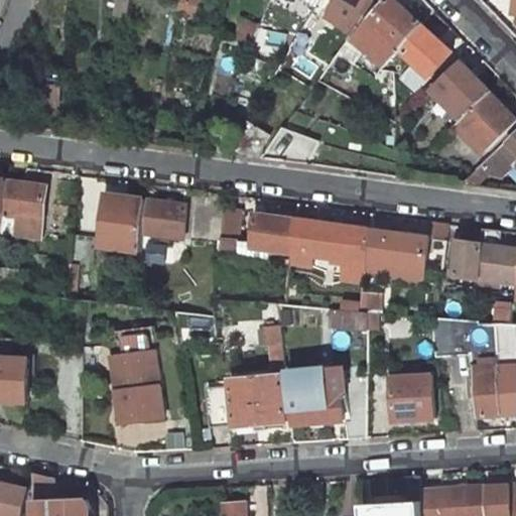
[(353,27),(370,0),(341,0),(344,2),(336,16),(353,27)]
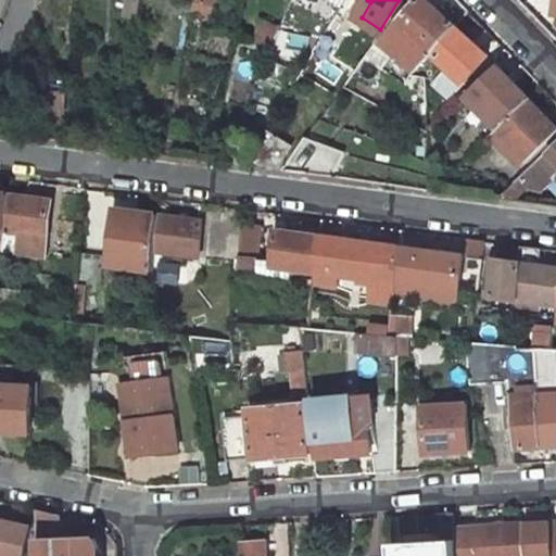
[(400,24),(420,0),(408,0),(394,19),(400,24)]
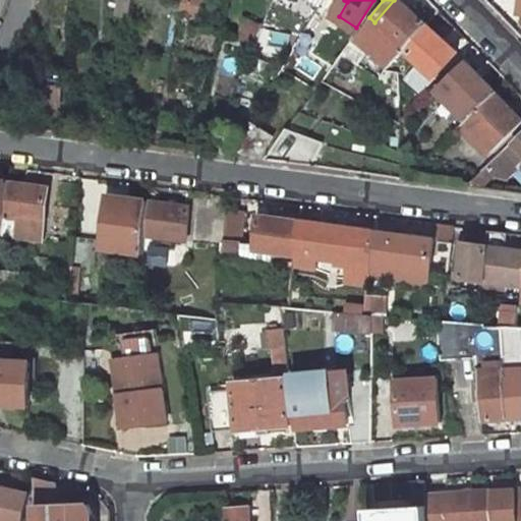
[(394,0),(374,22),(397,44),(387,54),(381,60),(375,66),(383,73),(394,61),(404,50),(427,24),(407,6),(412,0),(394,0)]
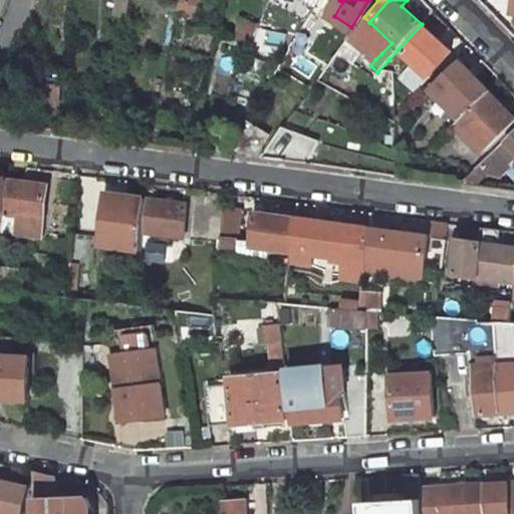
[(131,3),(119,1),(116,19),(127,21),(131,3)]
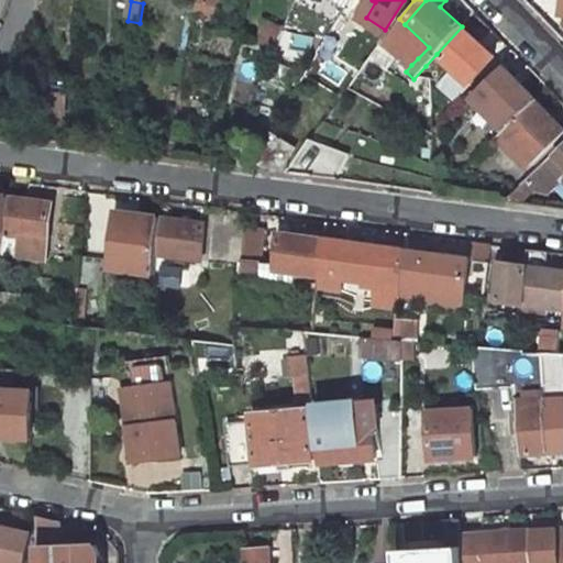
[(389,73),(404,57),(411,65),(418,58),(429,47),(405,24),(399,19),(372,56),(389,73)]
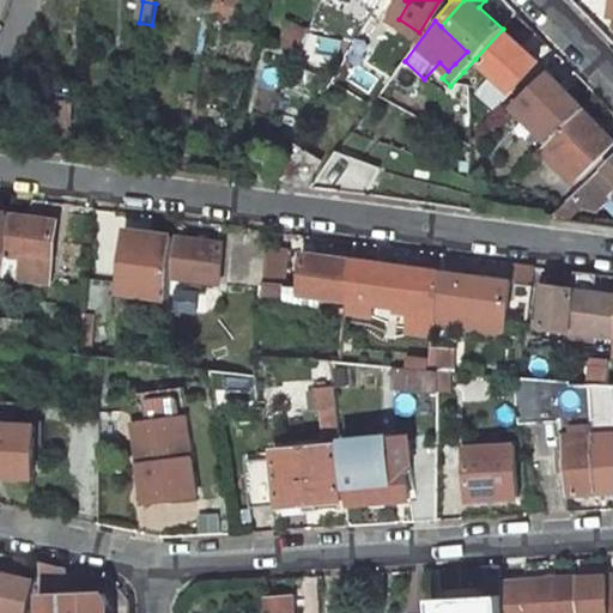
[(540,64),(503,29),(475,59),(493,77),(479,91),(497,109),(540,64)]
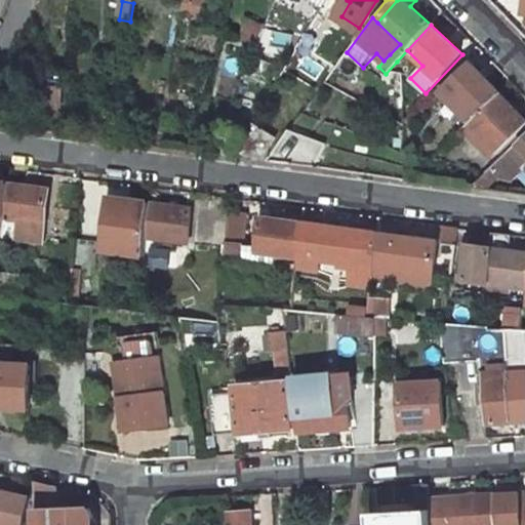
[(258,38),(242,37),(240,45),(254,48),(258,38)]
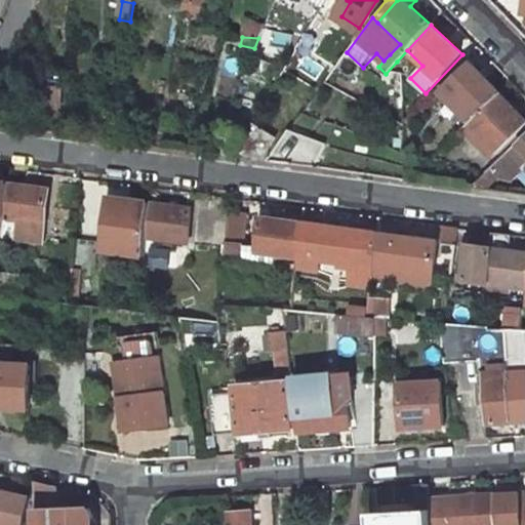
[(254,48),(269,50),(271,40),(258,38),(254,48)]
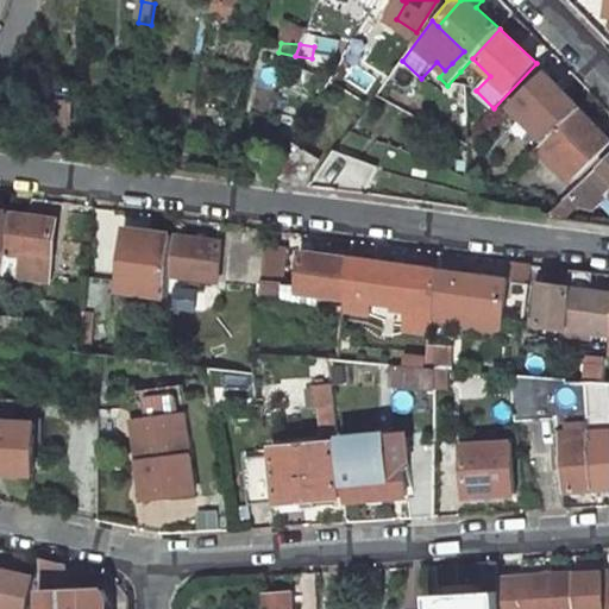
[(312,58),(328,61),(330,49),(314,46),(312,58)]
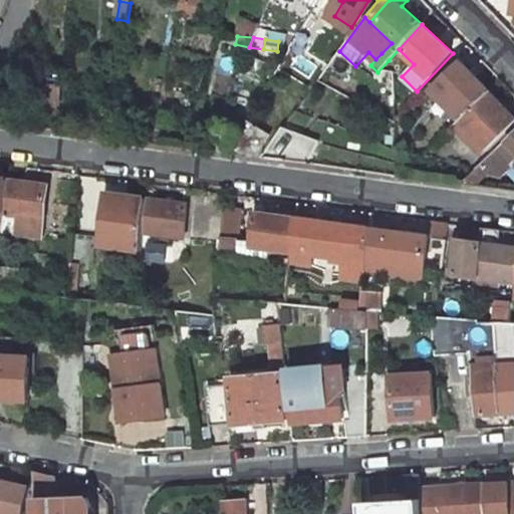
[(294,43),(278,41),(277,51),(288,52),(294,43)]
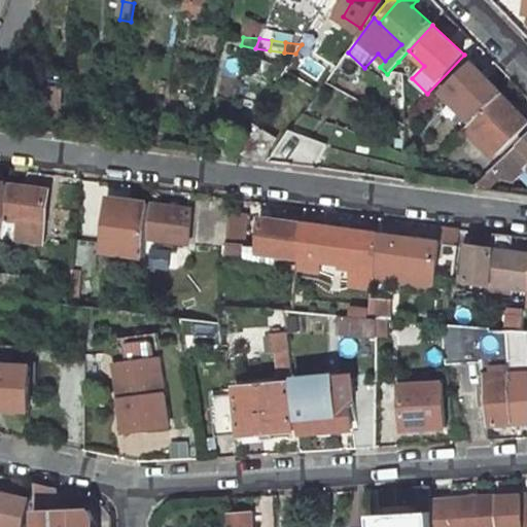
[(364,68),(403,104),(401,75),(387,74),(380,67),(385,61),(378,54),(364,68)]
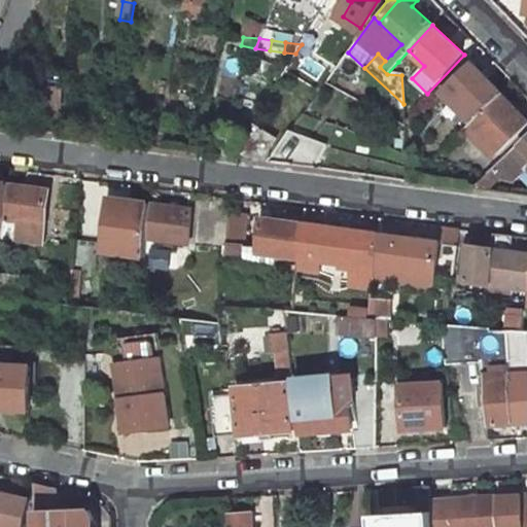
[(443,82),(479,118),(503,94),(473,64),(460,78),(454,71),(443,82)]
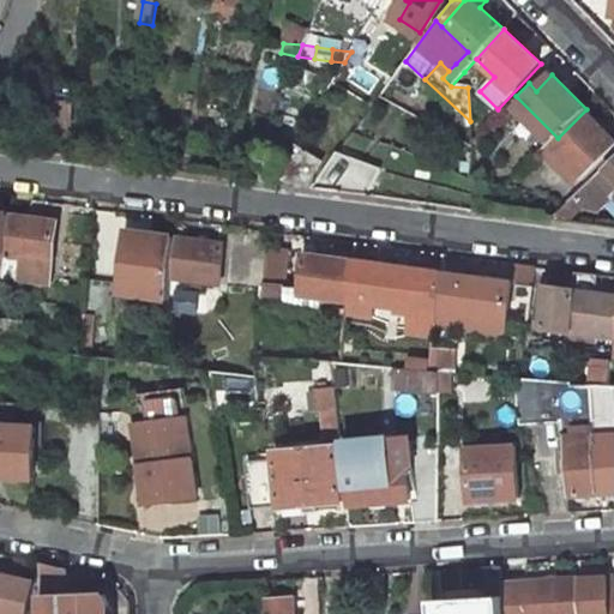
[(52,107),(52,128),(66,128),(66,108),(52,107)]
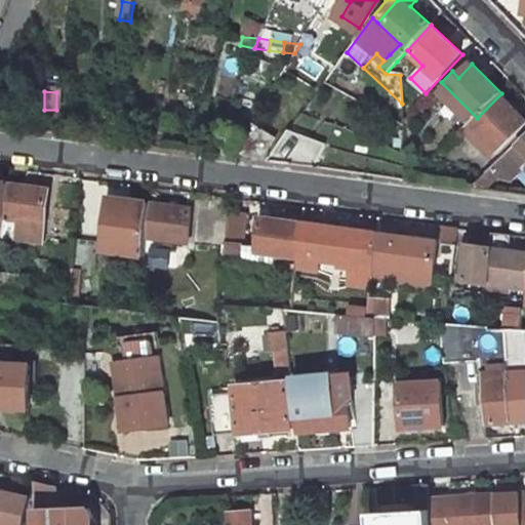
[(524,118),(501,93),(477,118),(469,125),(497,155),(524,128),(524,118)]
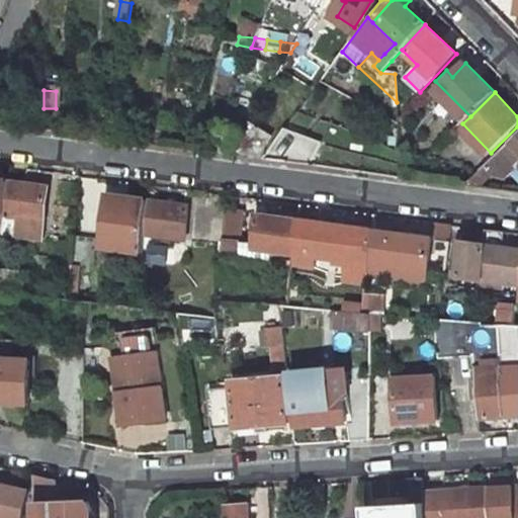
[(283,127),(259,159),(309,166),(319,153),(283,127)]
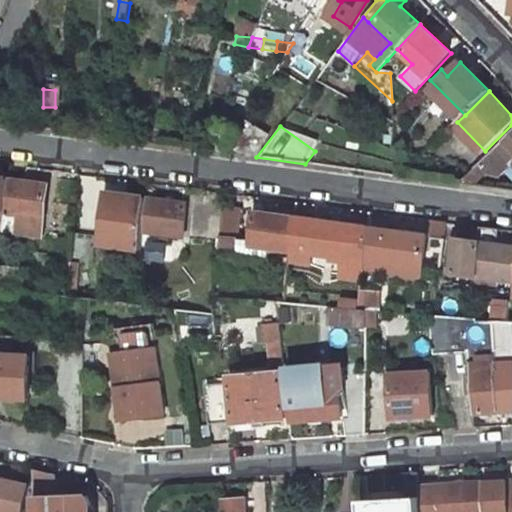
[(511,134),(476,168),(491,170),(506,173),(511,166),(511,134)]
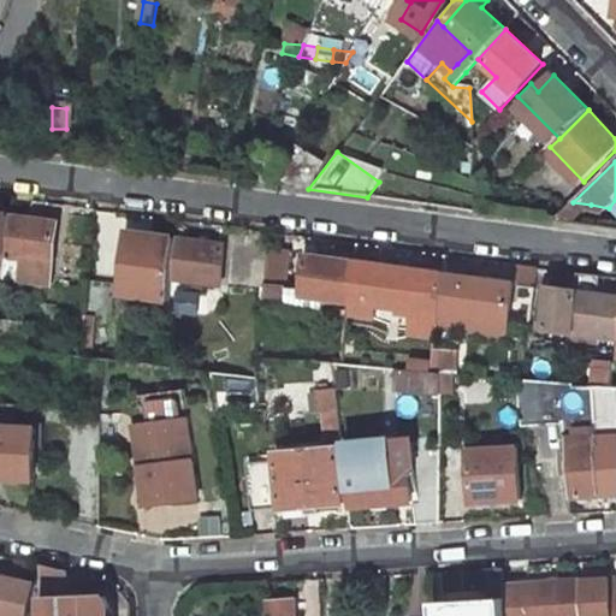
[(572,223),(591,205),(573,202),(554,220),(572,223)]
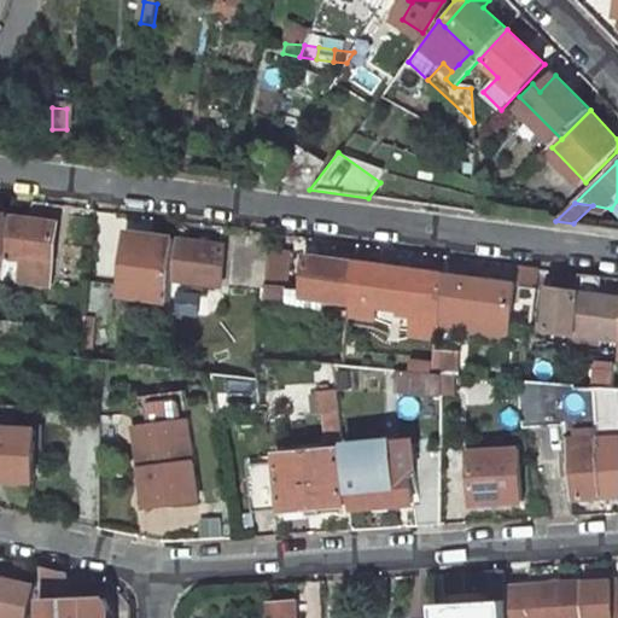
[(10,219),(4,261),(1,283),(51,289),(59,225),(10,219)]
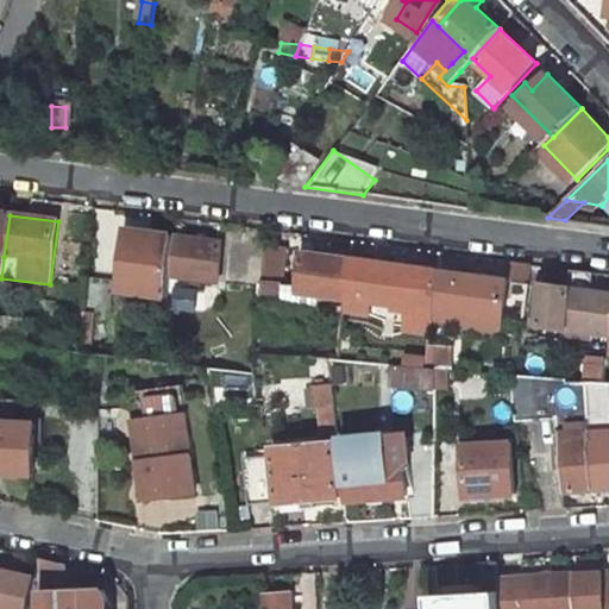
[(174,237),(129,231),(120,292),(165,296),(168,278),(174,237)]
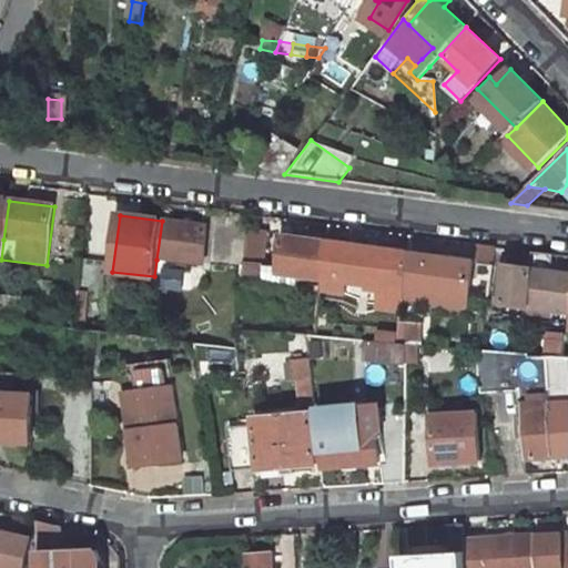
[(202,265),(208,227),(162,221),(156,260),(202,265)]
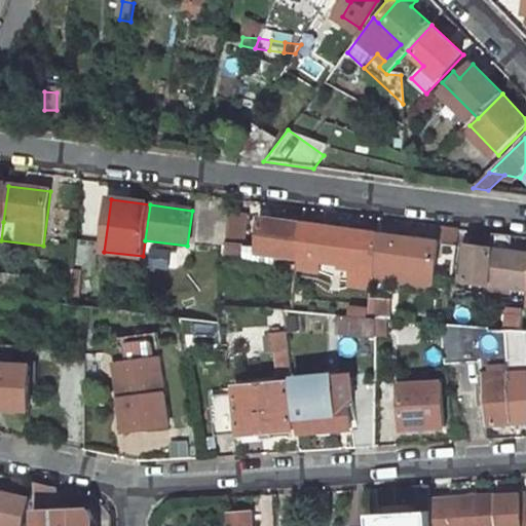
[(240,263),(247,217),(227,215),(221,260),(240,263)]
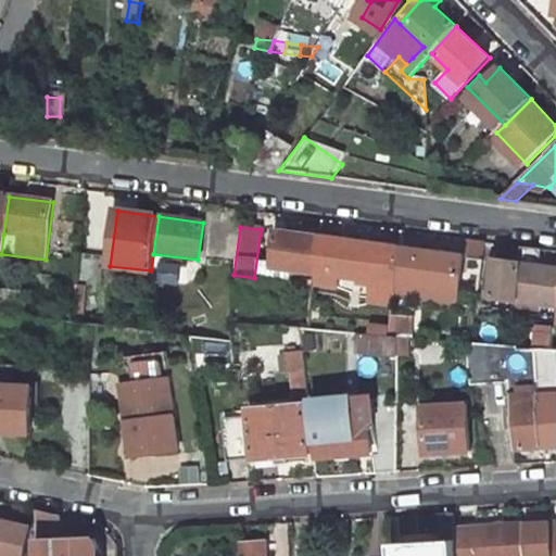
[(321,238),(277,231),(273,269),(317,276),(321,238)]
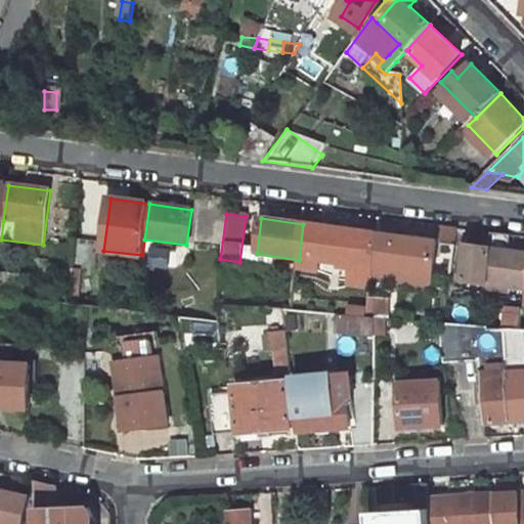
[(303,224),(299,260),(297,270),(319,273),(320,262),(352,266),(350,287),(373,290),(376,269),(380,233),(303,224)]
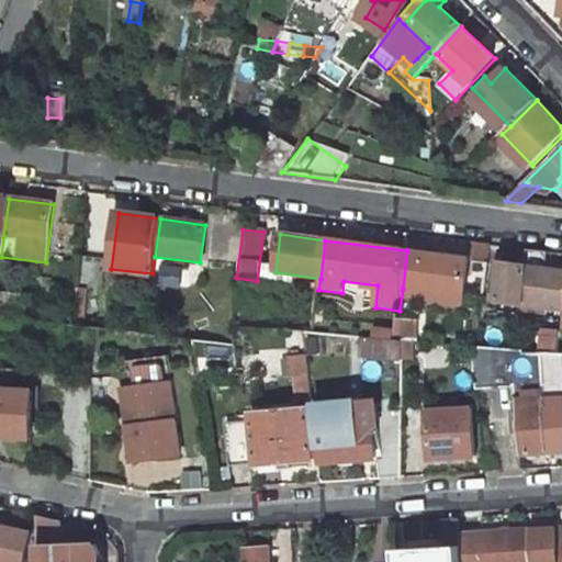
[(484,281),(489,245),(472,242),(470,258),(472,259),(470,280),(484,281)]
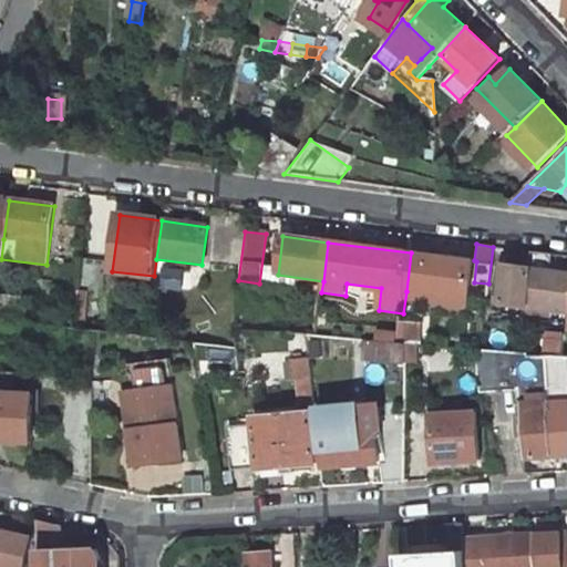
[(406,291),(467,299),(472,260),(411,253),(406,291)]
